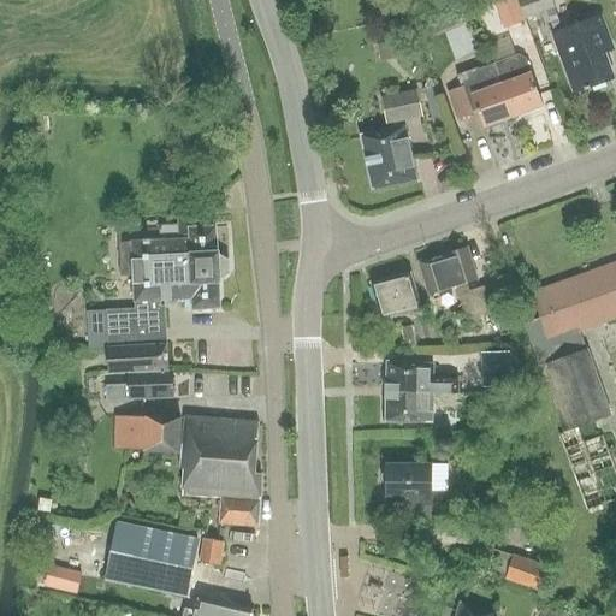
[(523,19),(515,0),(507,0),(497,4),(505,27),(523,19)]
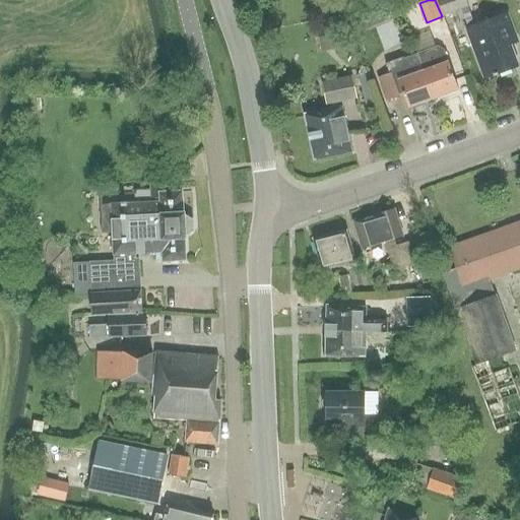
[(437,0),(443,16),(469,7),(466,0),(437,0)]
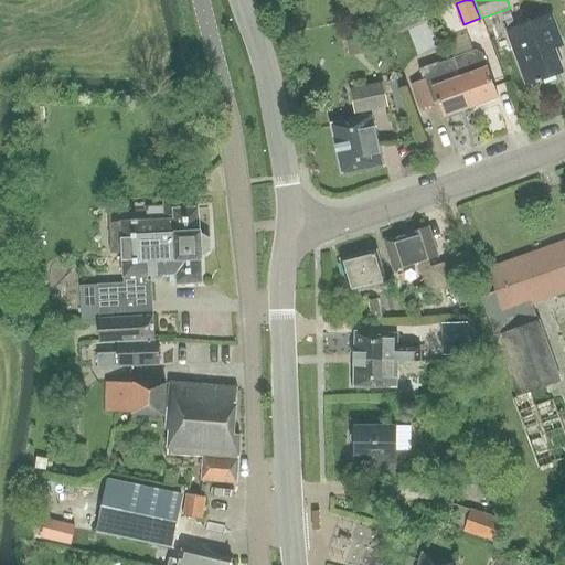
[(433,3),(414,10),(418,21),(426,18),(427,21),(437,18),(433,3)]
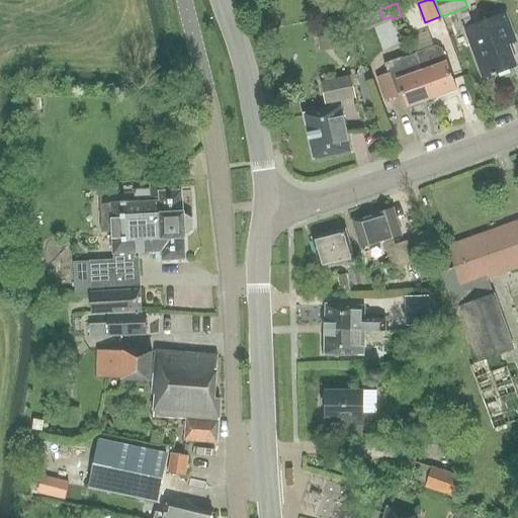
[(484,79),(512,69),(503,46),(515,41),(505,15),(465,29),(484,79)]
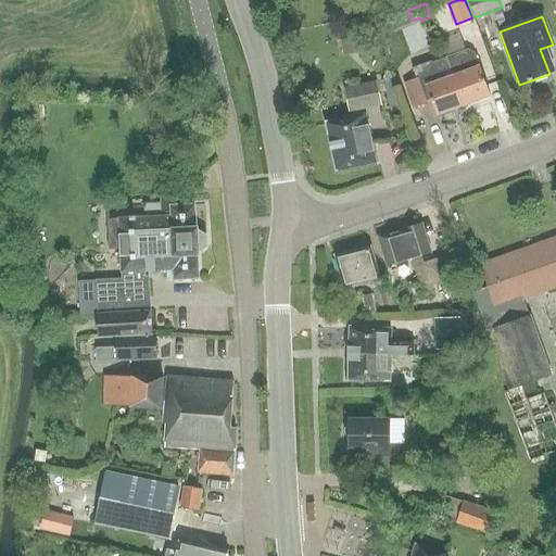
[(467,51),(446,59),(464,106),(491,97),(476,55),(467,51)]
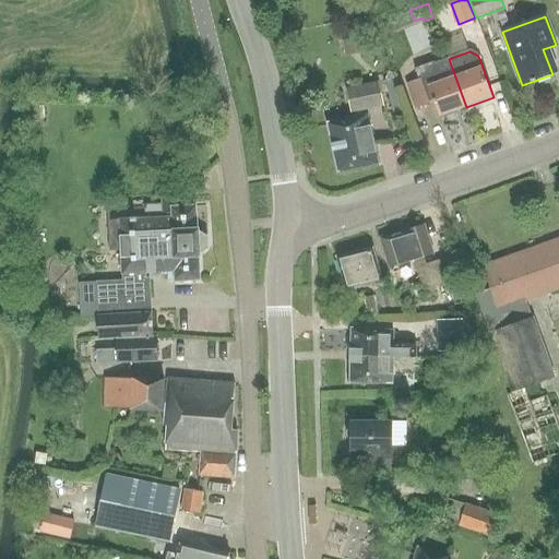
[(449,59),(449,58),(435,63),(435,64),(416,71),(421,86),(423,85),(428,100),(432,98),(439,117),(466,107),(449,59)]
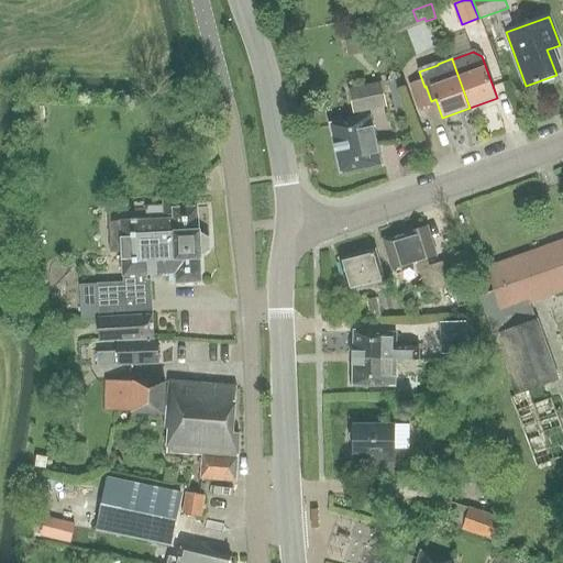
[(364,111),(387,107),(382,83),(349,90),(354,113),(357,113),(364,111)]
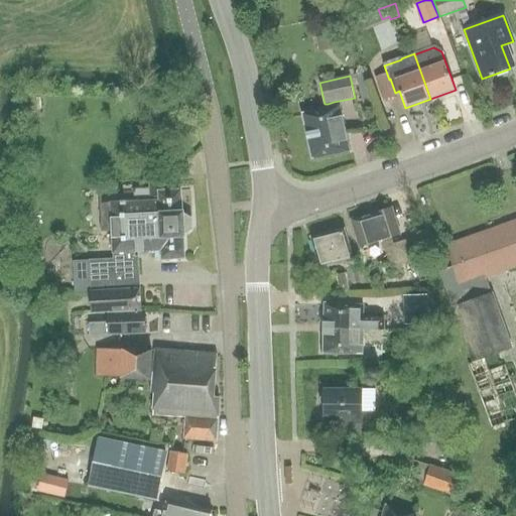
[(396,95),(395,93),(390,79),(389,80),(378,84),(383,100),(396,95)]
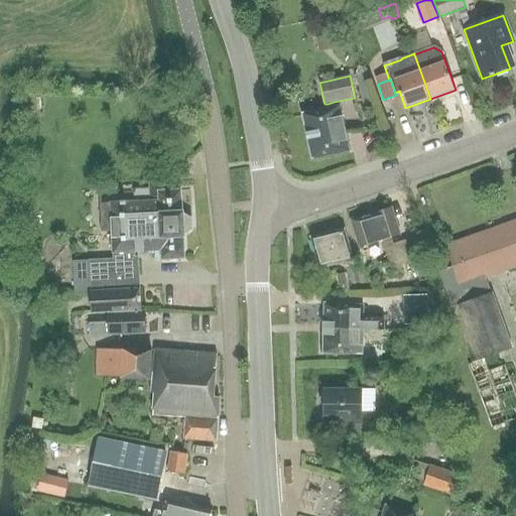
[(329,109),(302,114),(312,159),(350,151),(340,106),(335,107),(334,102),(328,104),(329,109)]
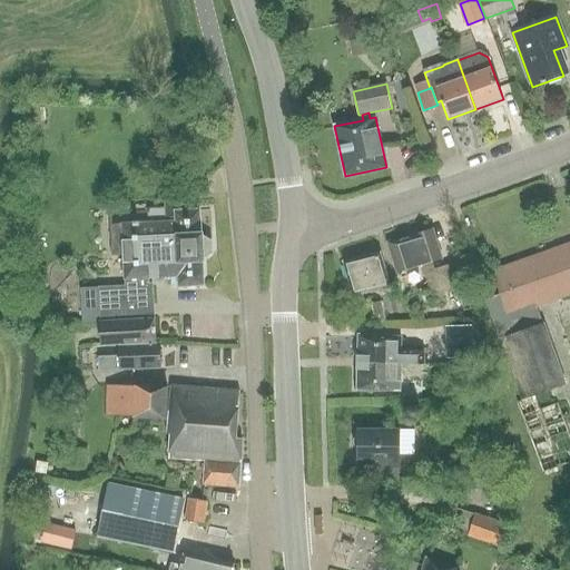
[(167,204),(167,208),(148,209),(149,224),(123,225),(125,279),(139,278),(170,277),(172,287),(204,285),(203,262),(204,262),(204,259),(213,253),(212,242),(203,237),(203,234),(202,234),(199,210),(176,212),(176,204),(167,204)]
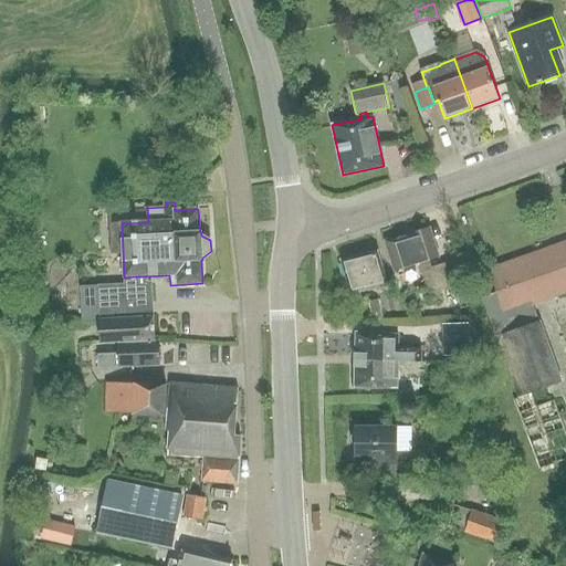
[(429,295),(453,287),(453,264),(452,261),(432,268),(430,261),(439,258),(430,228),(386,242),(395,272),(419,264),(429,295)]
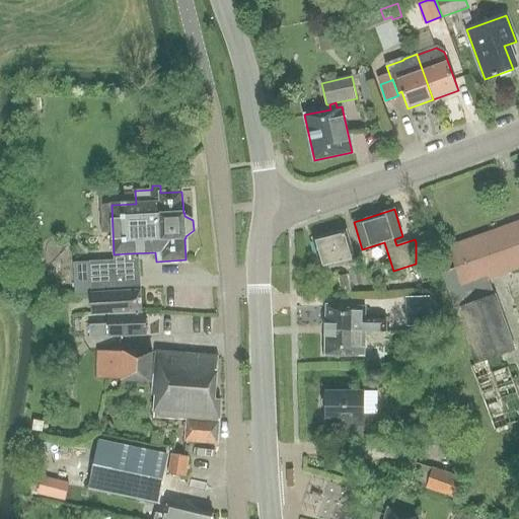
[(438,262),(475,365),(471,367),(494,431),(518,421),(518,413),(506,418),(493,379),(518,369),(518,368),(513,352),(488,280),(518,268),(518,222),(448,247),(456,272),(444,277),(439,262),(438,262)]
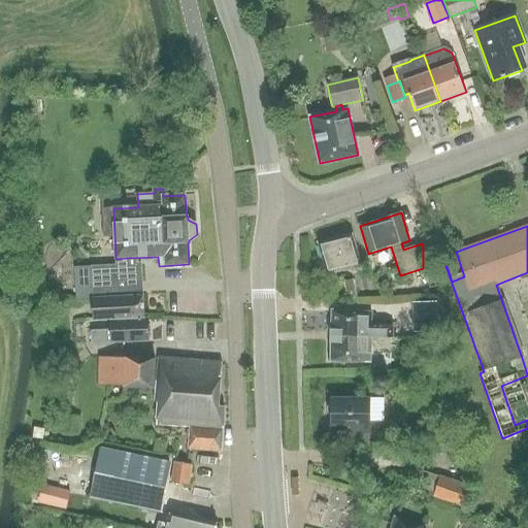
[(327,274),(361,266),(353,234),(319,243),(327,274)]
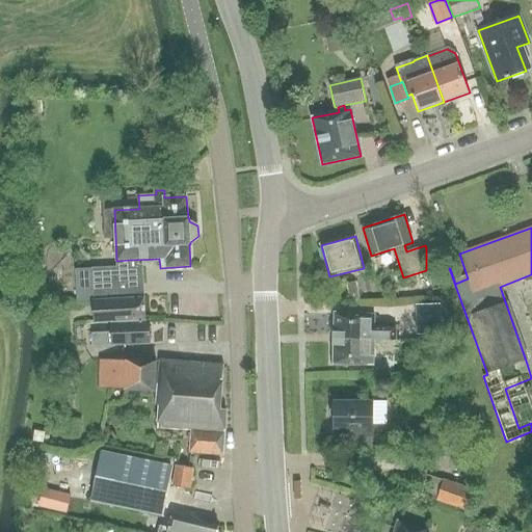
[(92,269),(94,298),(143,296),(141,266),(131,266),(130,260),(116,261),(117,267),(92,269)]
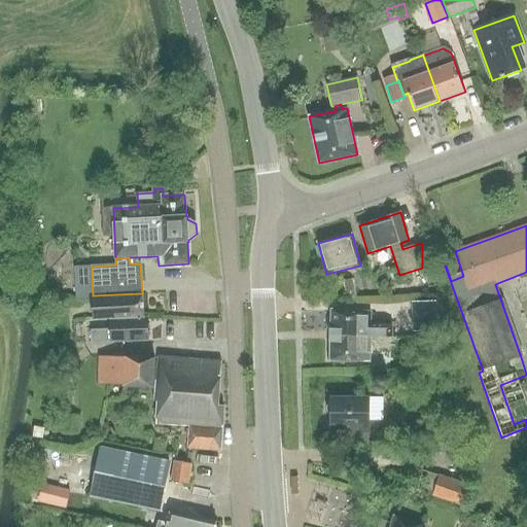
[(348,299),(357,297),(353,280),(344,282),(348,299)]
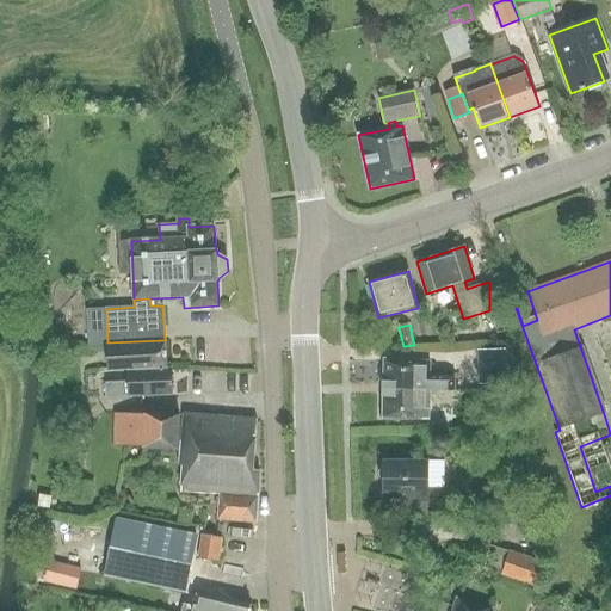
[(165,340),(107,343),(109,370),(166,368),(165,340)]
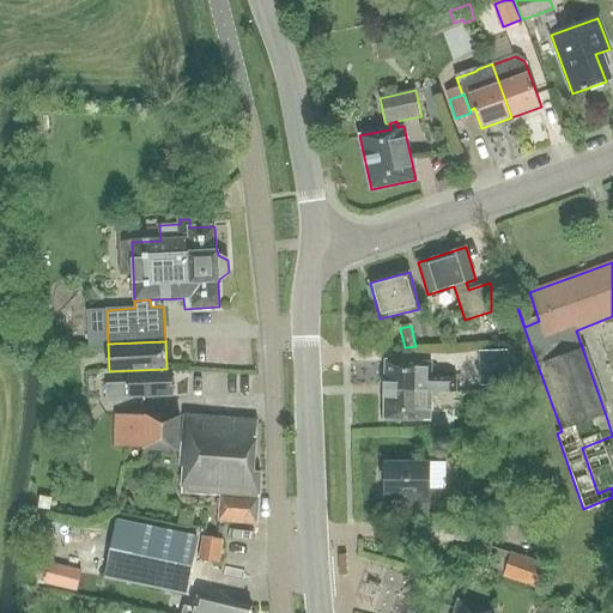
[(480,390),(509,389),(508,354),(479,356),(480,390)]
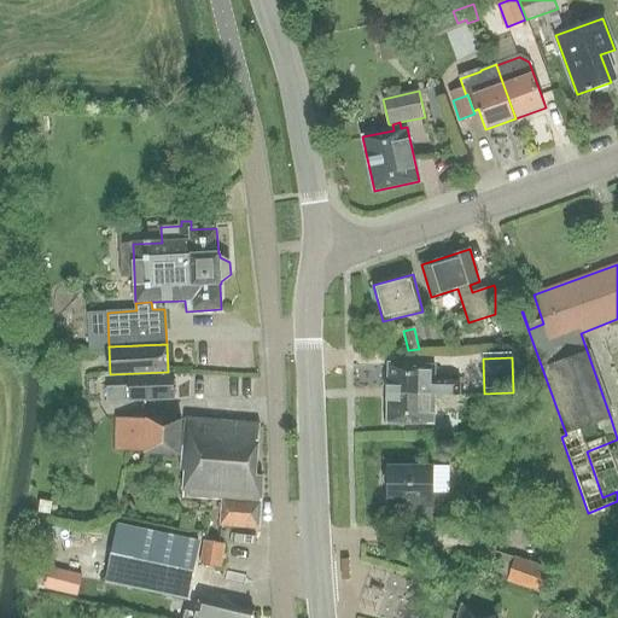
[(389,395),(459,395),(459,382),(435,380),(435,366),(389,365),(389,395)]
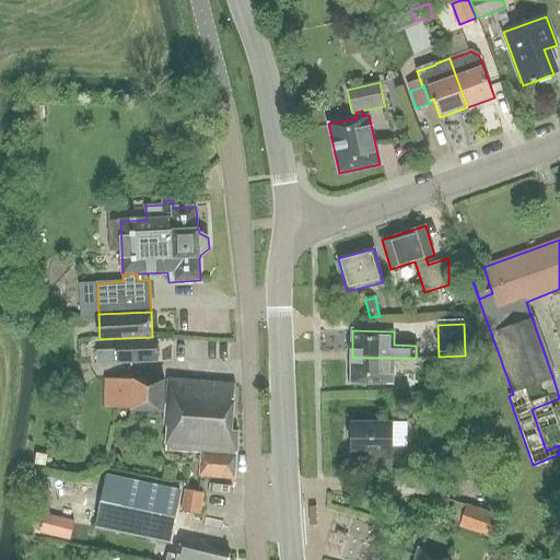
[(97,364),(158,362),(156,338),(117,340),(118,350),(97,351),(97,364)]
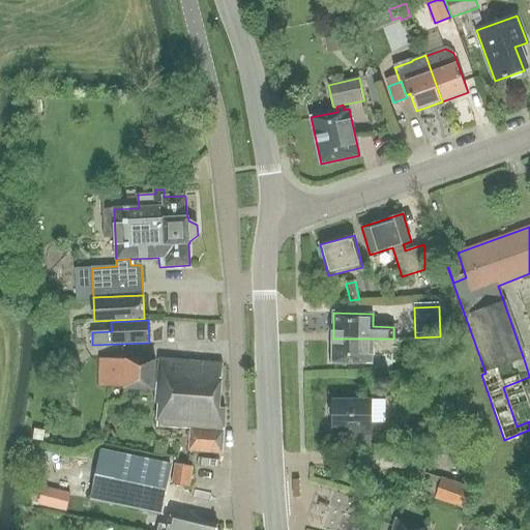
[(393,351),(393,339),(333,339),(332,362),(372,363),(373,350),(393,351)]
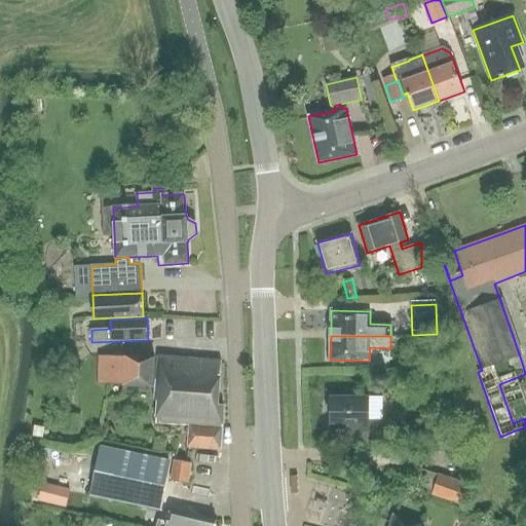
[(152,388),(155,357),(99,357),(99,384),(152,388)]
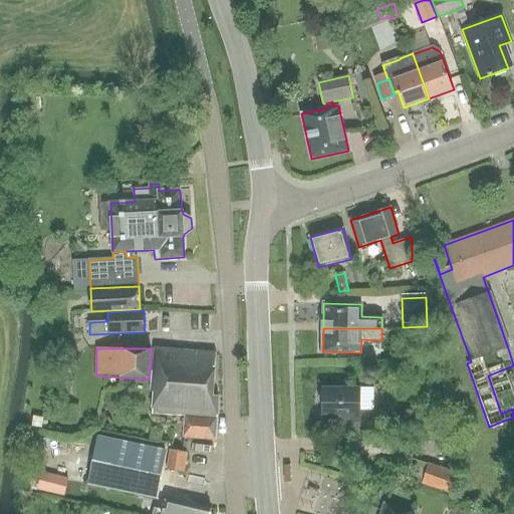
[(216,440),(219,396),(214,396),(217,353),(155,349),(149,413),(178,415),(177,426),(185,426),(184,437),(216,440)]
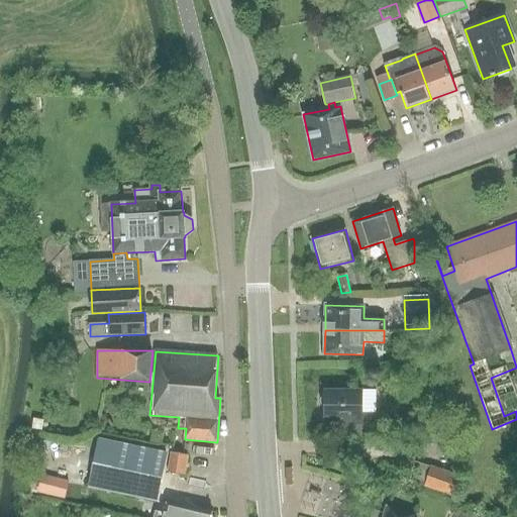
[(362,436),(362,390),(324,390),(324,396),(322,398),(322,404),(324,407),(324,420),(342,420),(342,436),(362,436)]
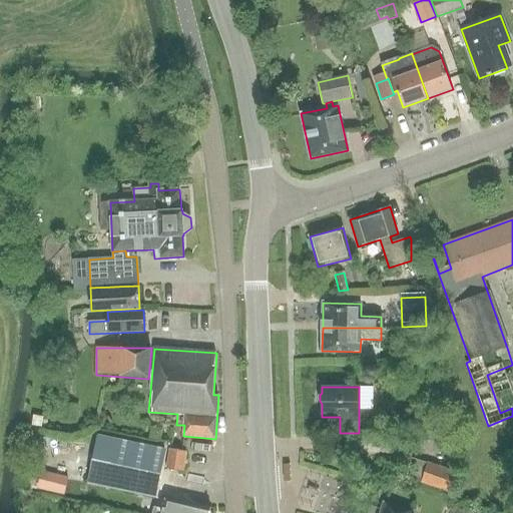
[(77,421),(78,406),(63,404),(62,419),(77,421)]
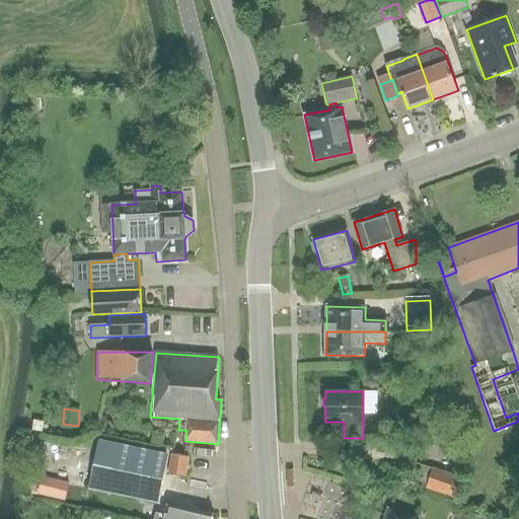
[(156,503),(167,454),(99,441),(89,490),(156,503)]
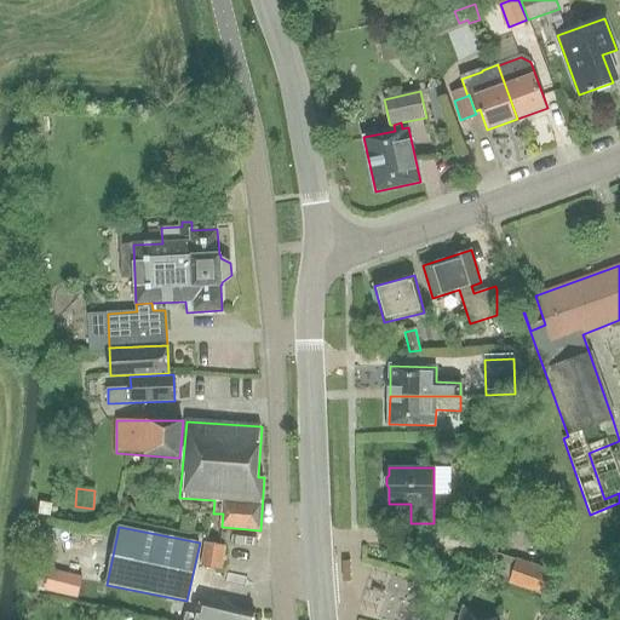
[(47,558),(103,570),(109,543),(53,530),(47,558)]
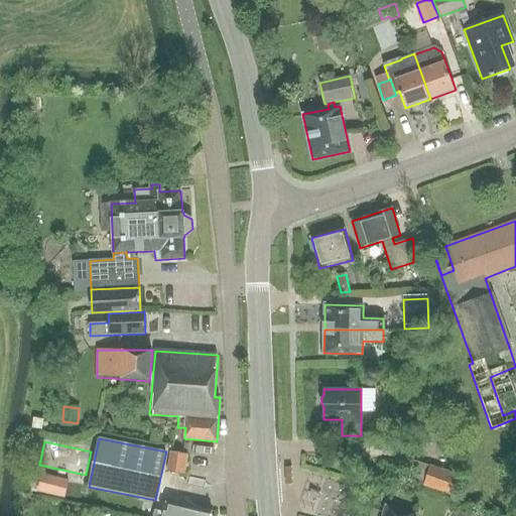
[(184,475),(187,455),(171,452),(167,472),(184,475)]
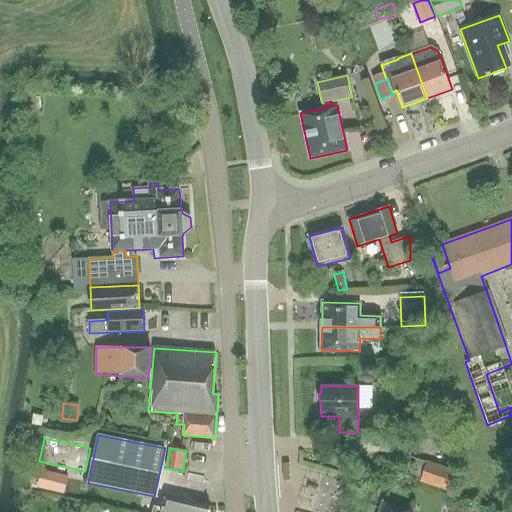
[(449,490),(456,470),(412,456),(405,476),(449,490)]
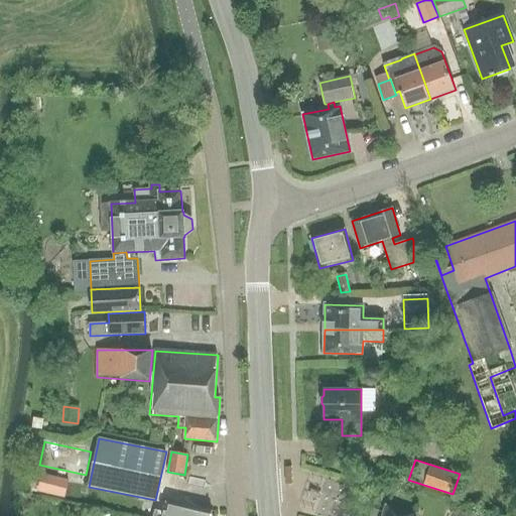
[(65,498),(69,480),(42,474),(38,492),(65,498)]
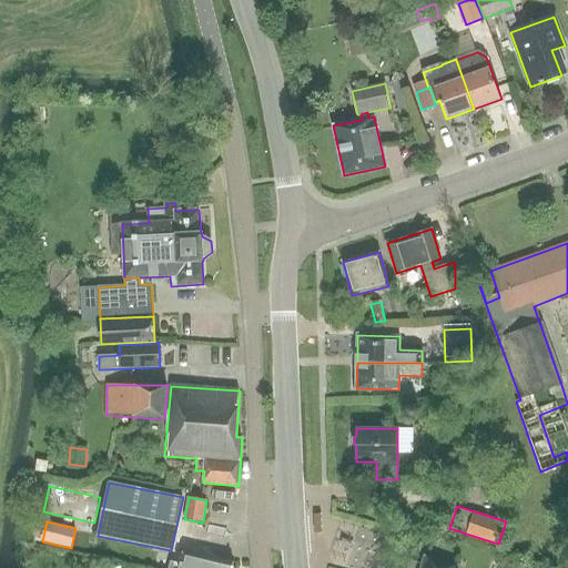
[(234,567),(233,567),(234,564),(183,553),(180,566),(171,564),(169,567),(234,567)]
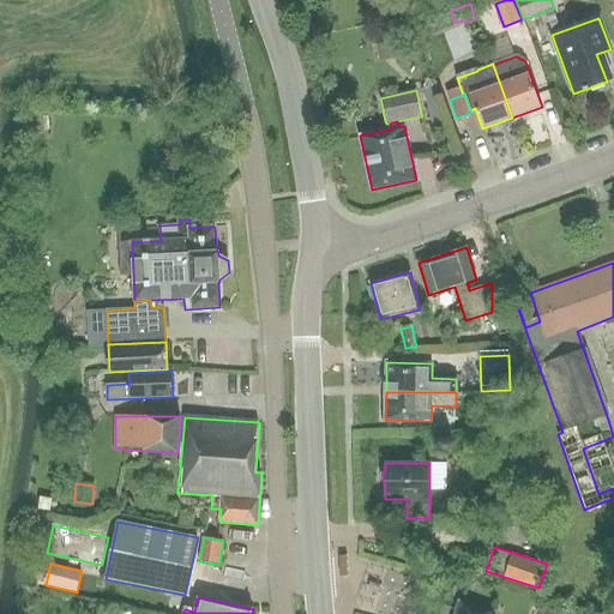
[(494,613),(495,612),(459,601),(455,613),(494,613)]
